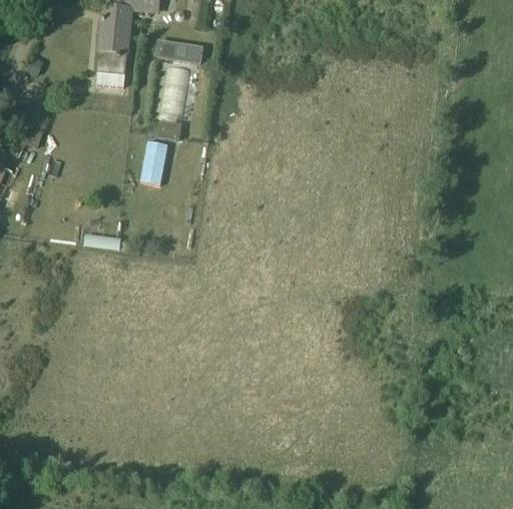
[(102,5),(97,51),(98,52),(96,71),(124,74),(126,55),(127,55),(131,8),(130,8),(131,0),(109,0),(109,6),(102,5)]
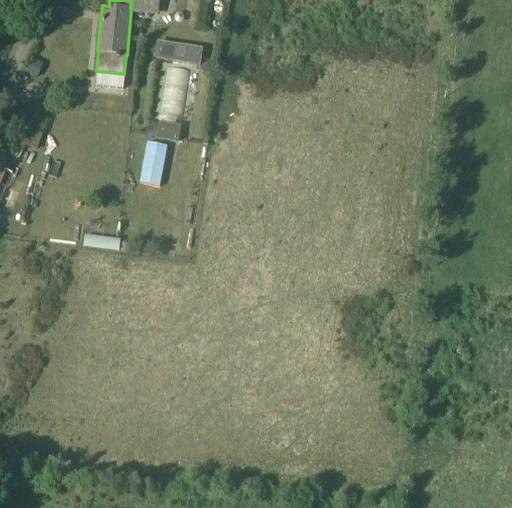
[(203,47),(157,40),(154,57),(200,64),(203,47)]
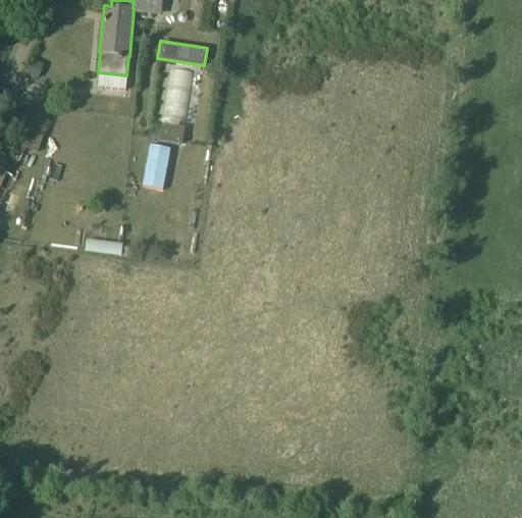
[(0,150),(20,157),(15,169),(34,176),(42,155),(36,153),(49,120),(16,107),(0,150)]
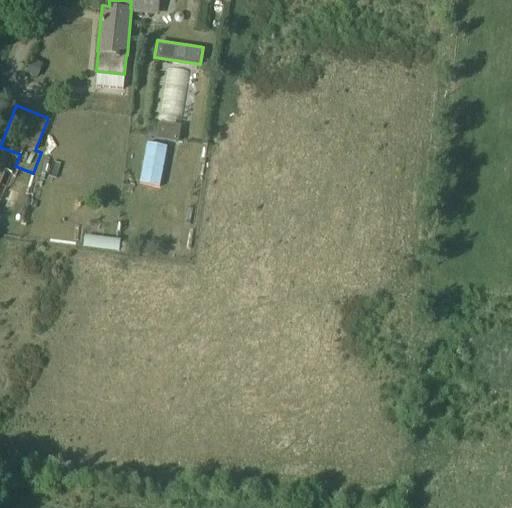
[(181,124),(159,121),(157,136),(179,140),(181,124)]
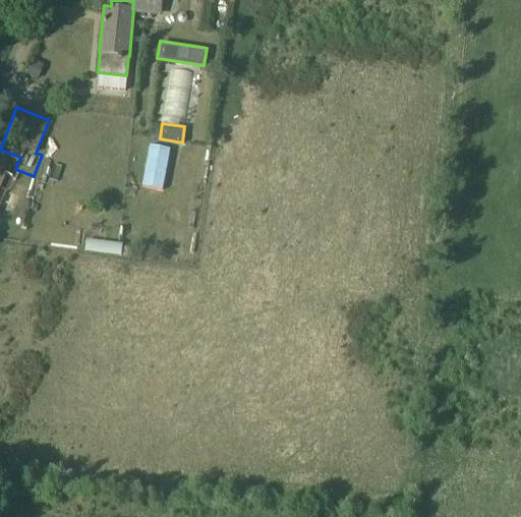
[(92,250),(123,252),(124,240),(93,238),(92,250)]
